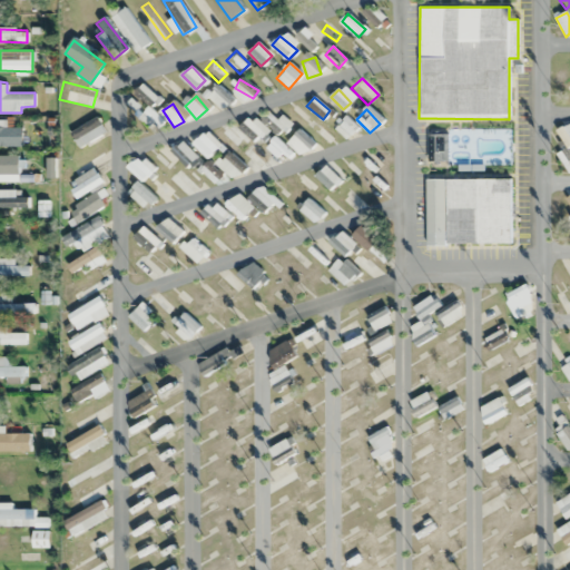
[(282,128),(288,124),(283,116),(276,120),(282,128)]
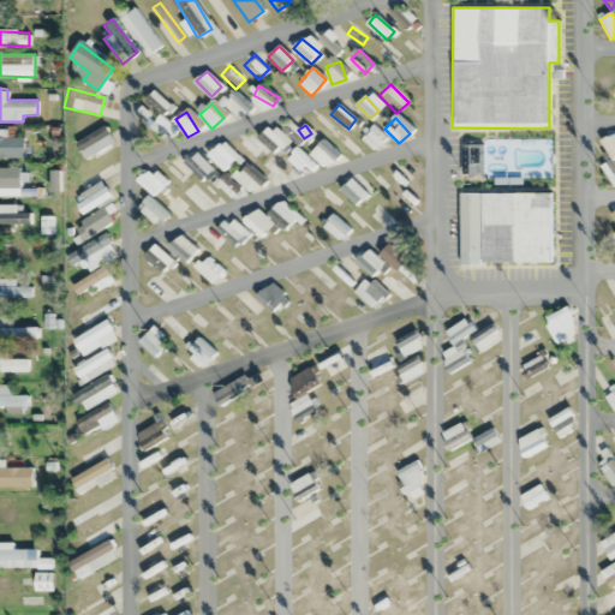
[(84,159),(114,144),(106,126),(75,142),(84,159)]
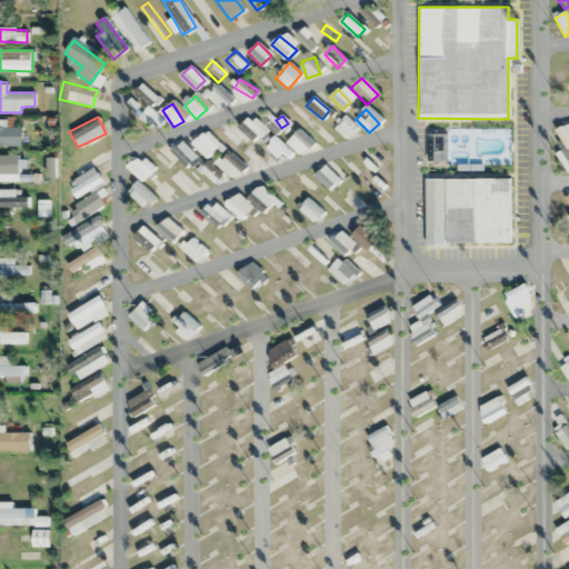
[(267,128),(247,117),(242,125),(262,136),(267,128)]
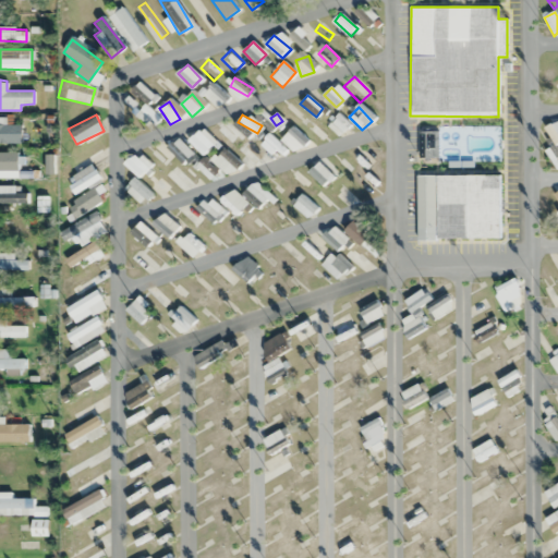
[(340,136),(350,125),(339,114),(328,125),(340,136)]
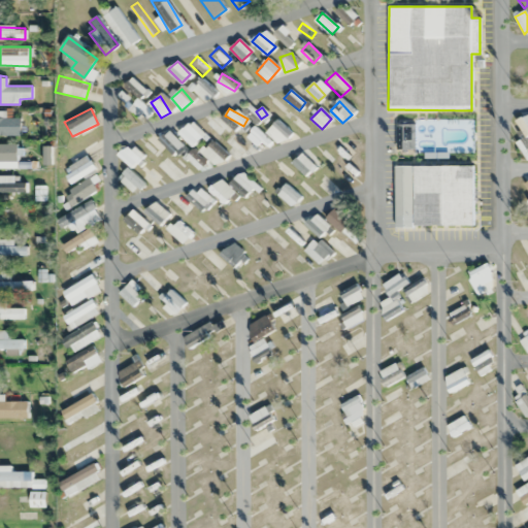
[(228,132),(216,113),(207,119),(220,138),(228,132)]
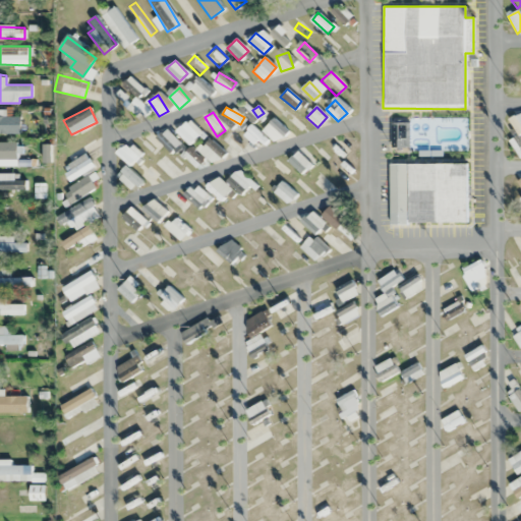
[(520,132),(520,112),(509,119),(518,134),(520,132)]
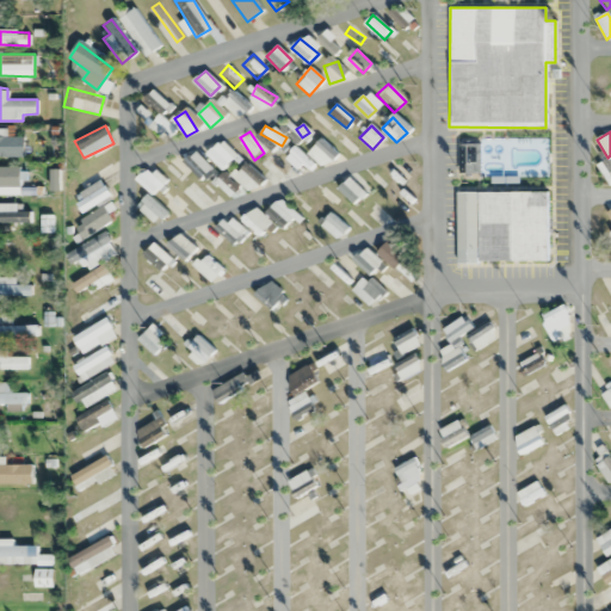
[(0,158),(24,158),(24,134),(0,133),(0,158)]
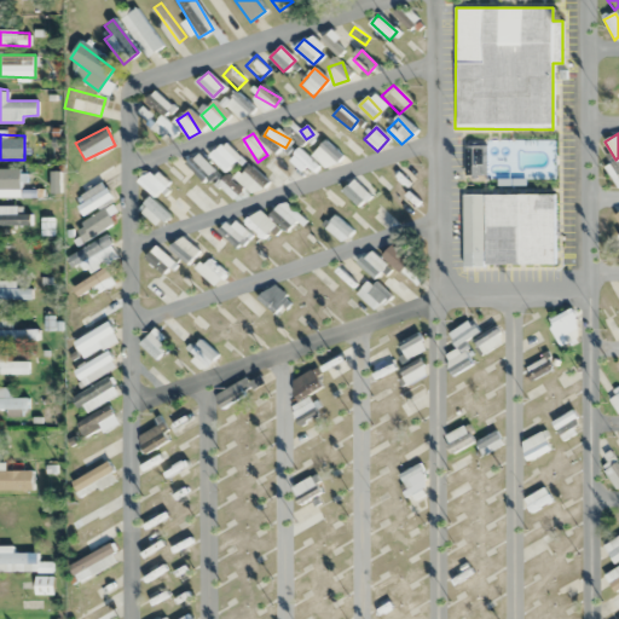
[(359,149),(346,137),(341,140),(354,154),(359,149)]
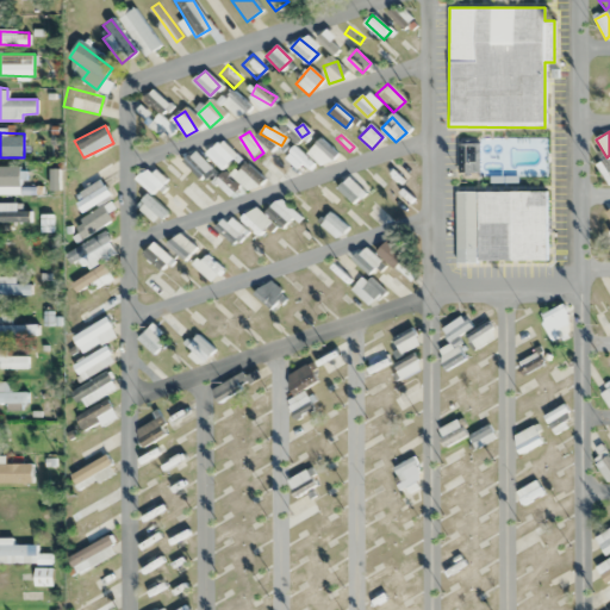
[(306,151),(324,168),(337,155),(321,138),(306,151)]
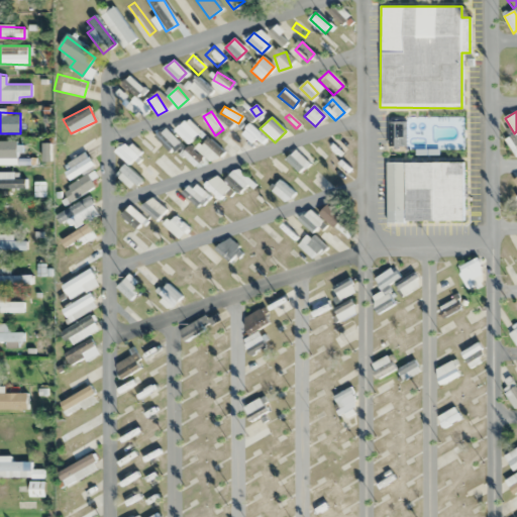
[(180,126),(193,139),(200,131),(187,119),(180,126)]
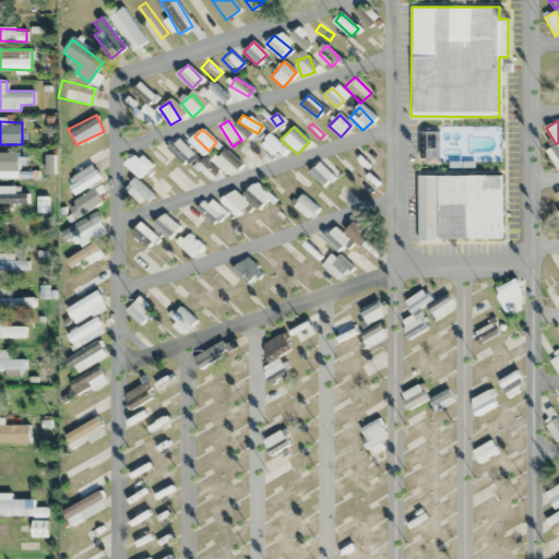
[(284,151),(270,135),(261,143),(276,158),(284,151)]
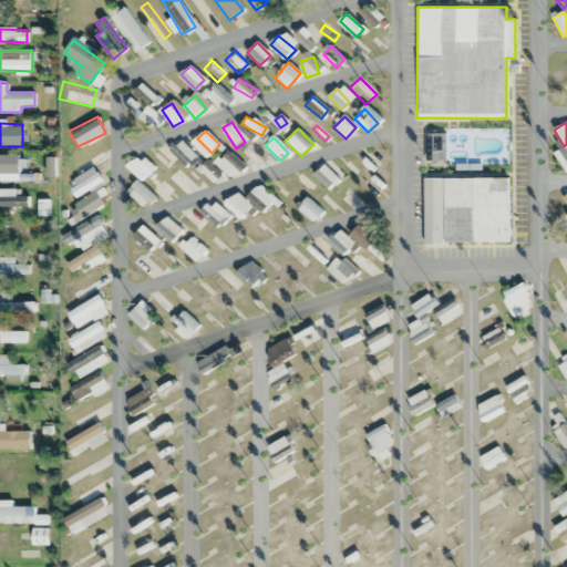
[(92,166),(105,157),(95,143),(72,160),(82,174),(68,184),(78,197),(102,181),(92,166)]
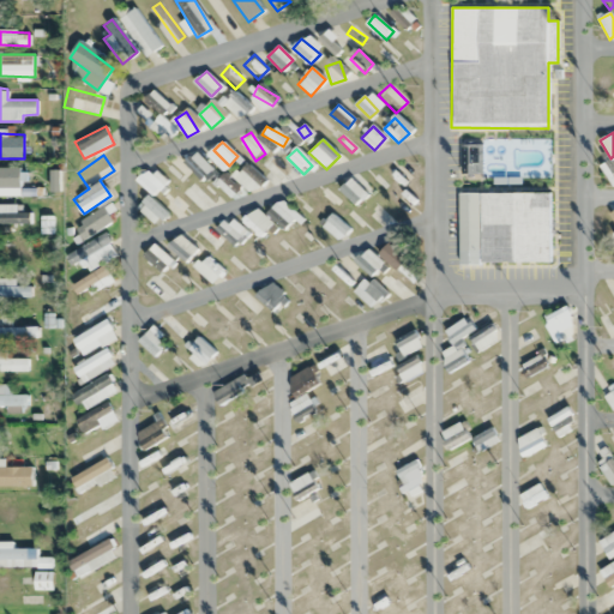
[(163,170),(173,182),(186,173),(176,161),(163,170)]
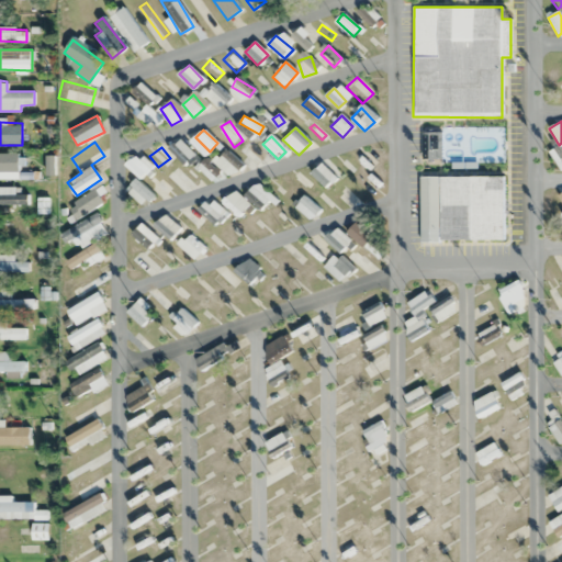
[(240,167),(226,150),(214,160),(229,177),(240,167)]
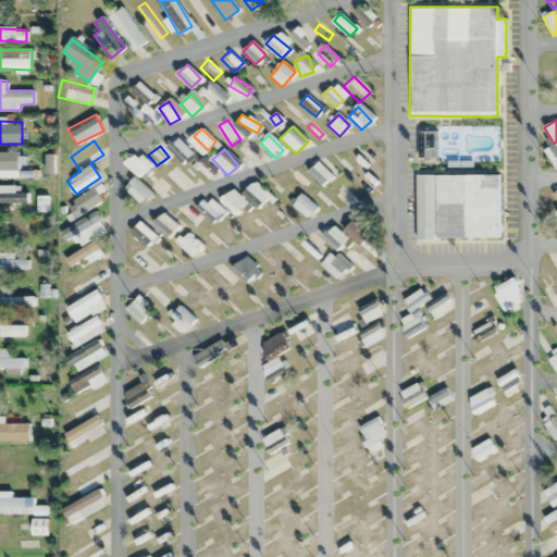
[(19,152),(0,151),(0,170),(19,171),(19,152)]
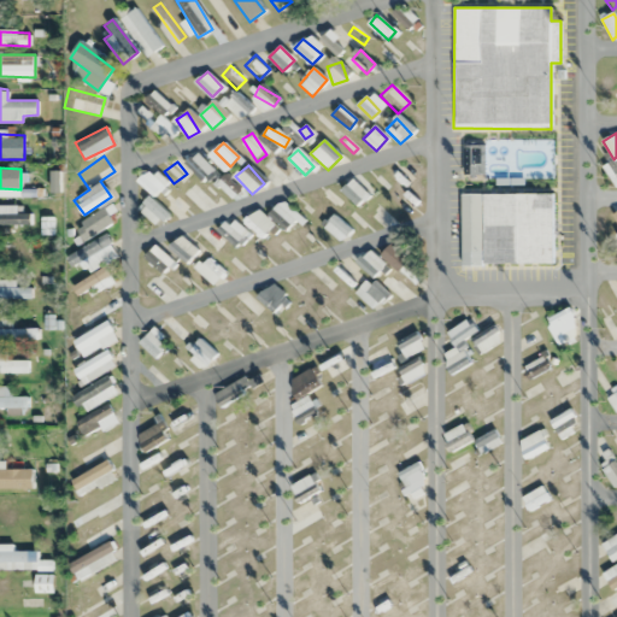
[(165,189),(148,170),(139,178),(156,198),(165,189)]
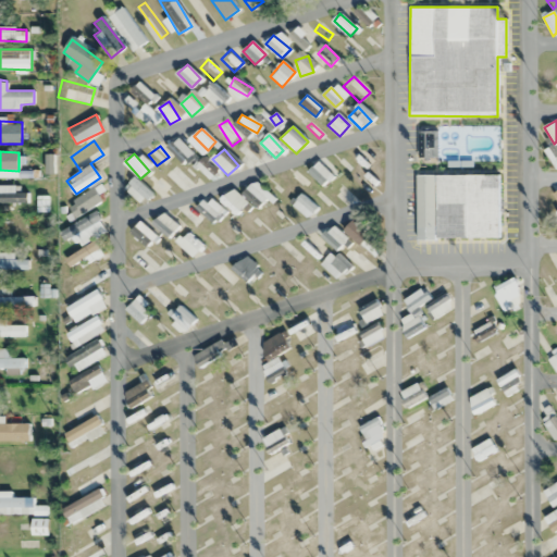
[(309,171),(325,185),(333,176),(317,162),(309,171)]
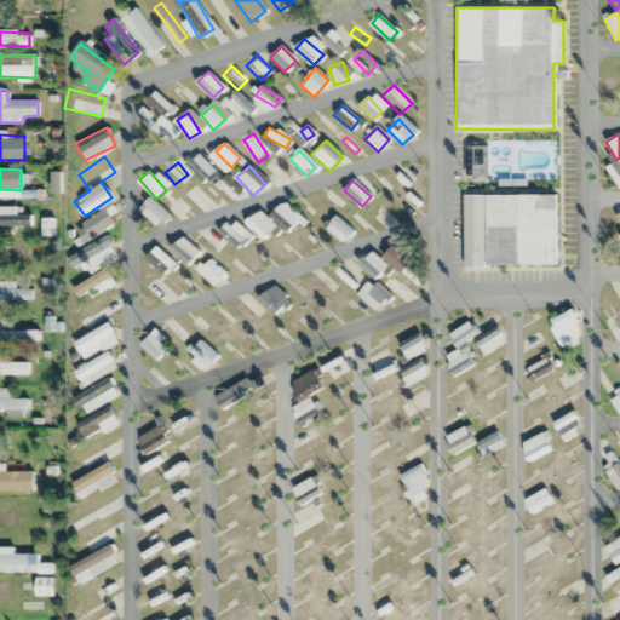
[(189,191),(208,210),(216,202),(196,183),(189,191)]
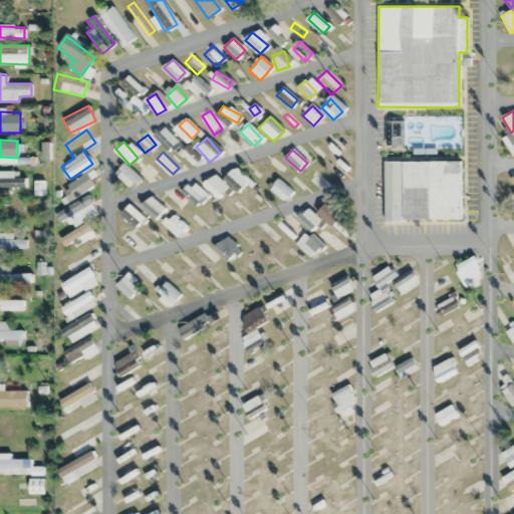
[(141,169),(150,178),(158,171),(149,162),(141,169)]
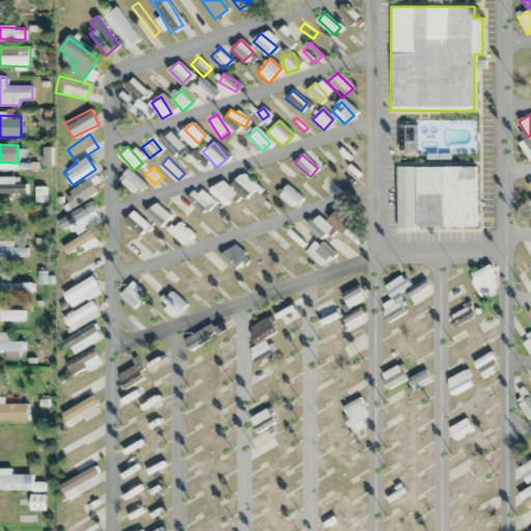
[(475,167),(396,167),(396,228),(475,228),(475,167)]
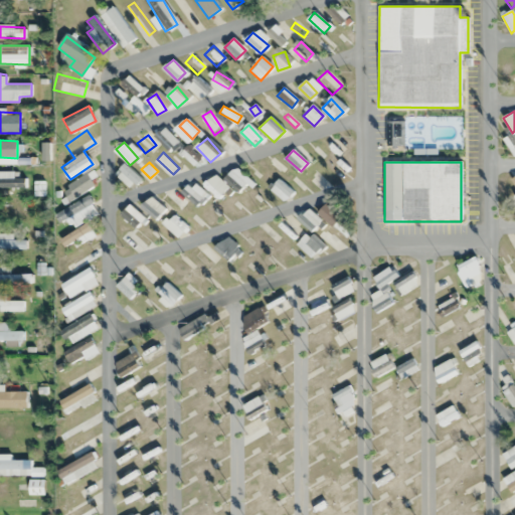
[(115,178),(134,188),(140,176),(122,167),(115,178)]
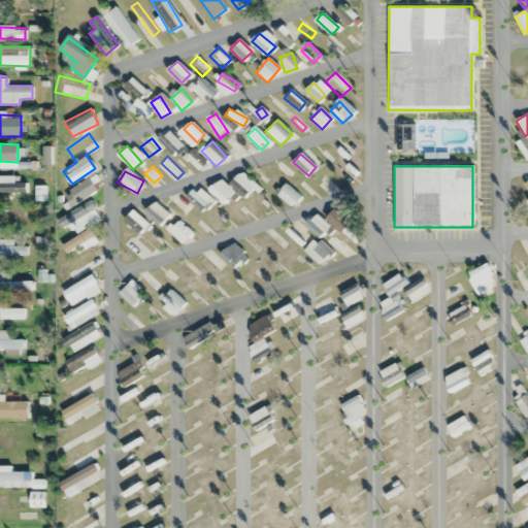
[(234,179),(252,195),(259,188),(241,171),(234,179)]
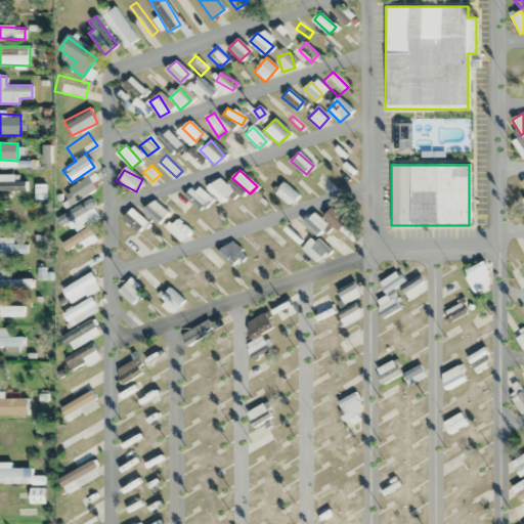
[(26,181),(14,180),(14,175),(0,174),(0,190),(26,191),(26,181)]
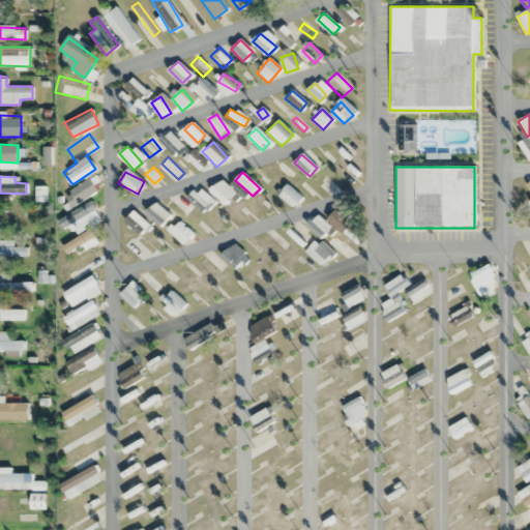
[(70,206),(96,193),(90,179),(63,194),(70,206)]
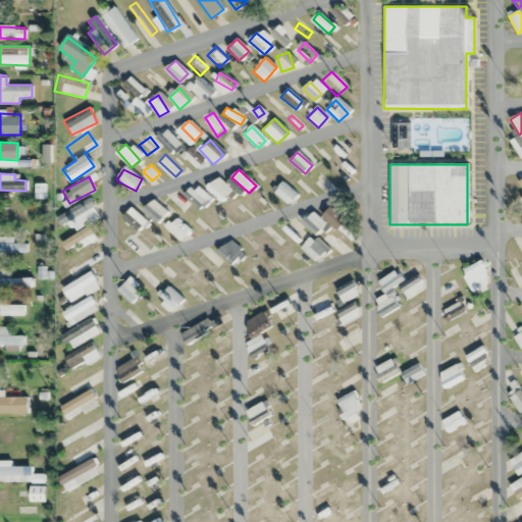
[(221,201),(231,190),(216,176),(206,189),(221,201)]
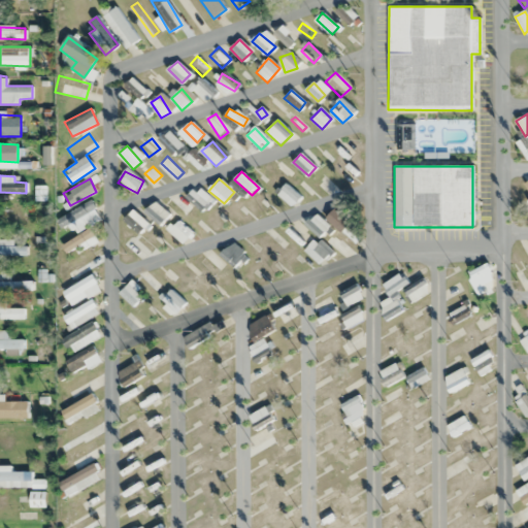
[(35,201),(45,201),(45,186),(35,186),(35,201)]
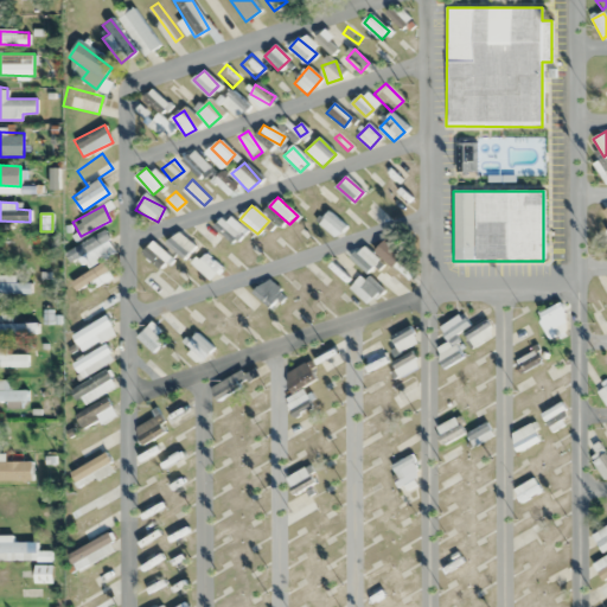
[(344,227),(326,213),(318,224),(336,237),(344,227)]
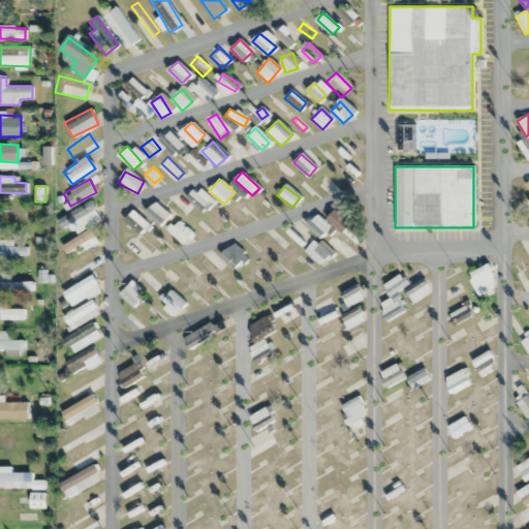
[(205,209),(211,199),(195,188),(188,197),(205,209)]
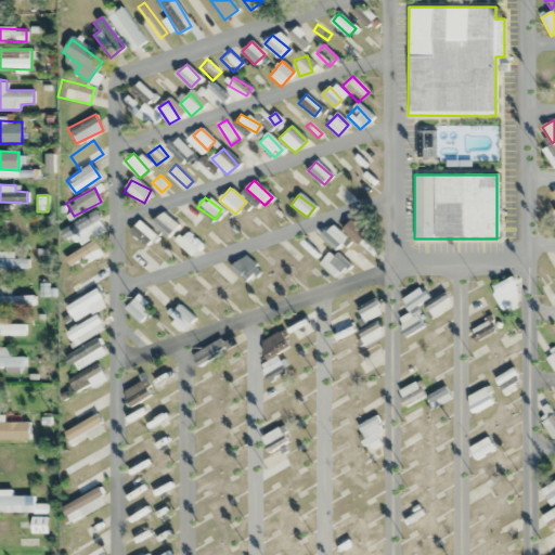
[(191,228),(199,217),(183,203),(175,213),(191,228)]
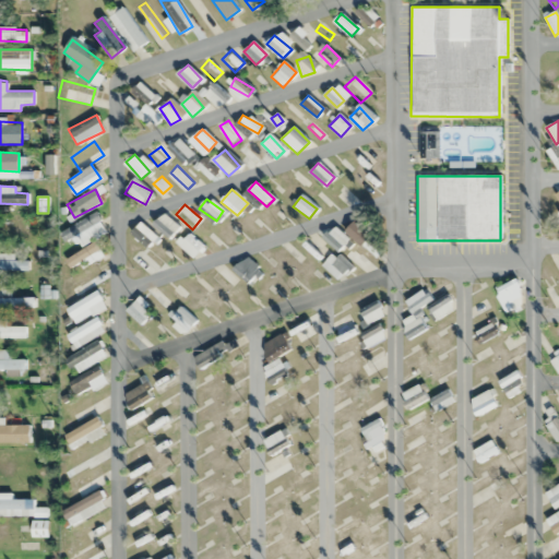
[(59,233),(64,242),(72,238),(78,248),(106,233),(95,213),(59,233)]
